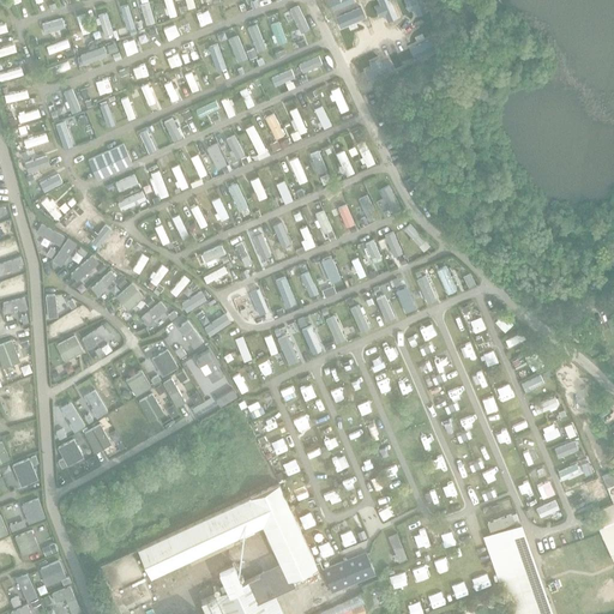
[(154,22),(146,0),(140,0),(139,0),(140,5),(138,5),(139,10),(142,10),(145,24),(154,22)]
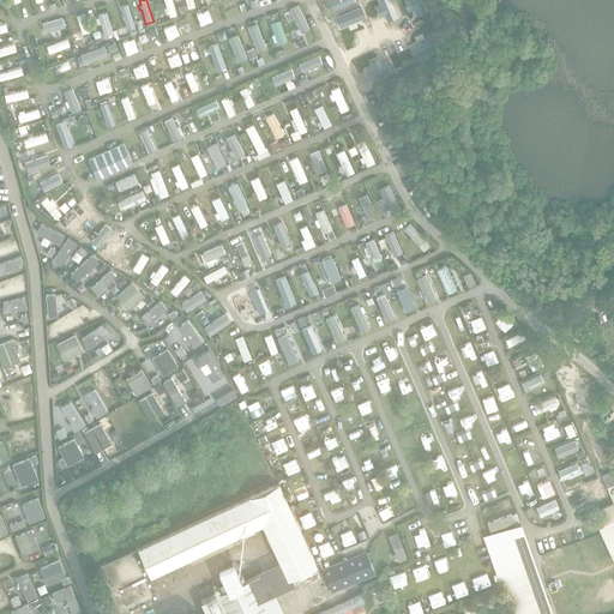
[(176,13),(172,0),(163,0),(167,8),(164,10),(166,13),(168,13),(169,16),(176,13)]
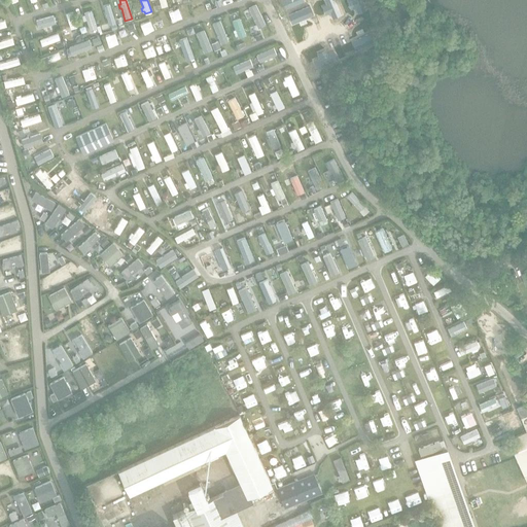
[(315,26),(304,0),(278,0),(291,35),(315,26)]
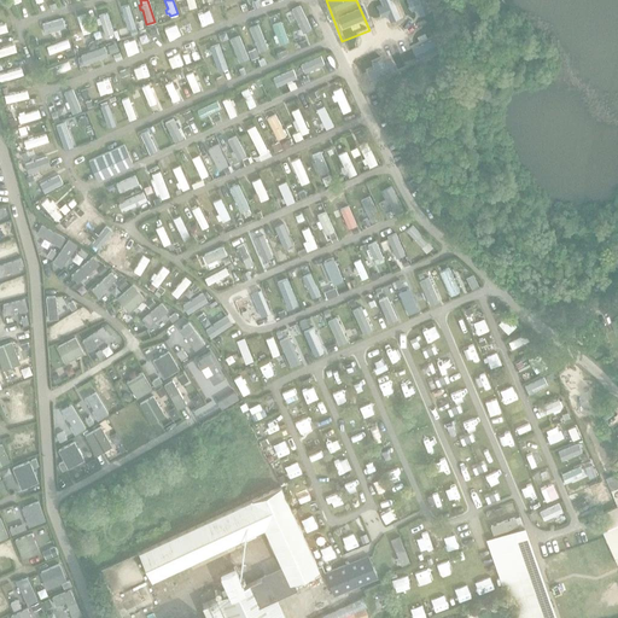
[(406,7),(408,15),(429,7),(426,1),(406,7)]
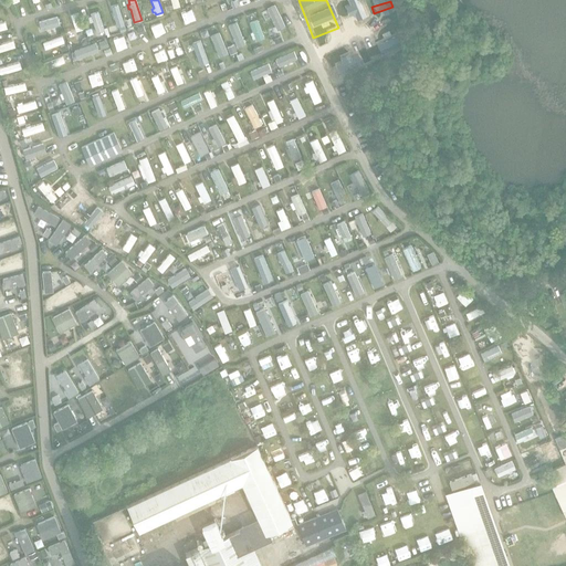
[(124,24),(117,3),(111,6),(117,27),(124,24)]
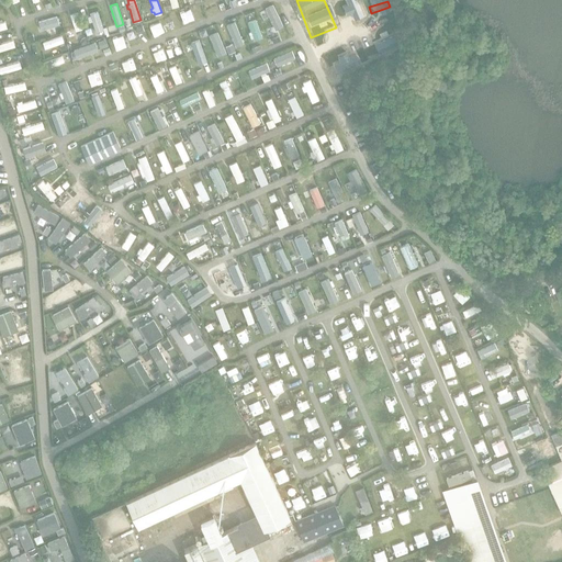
[(103,29),(98,11),(89,13),(94,32),(103,29)]
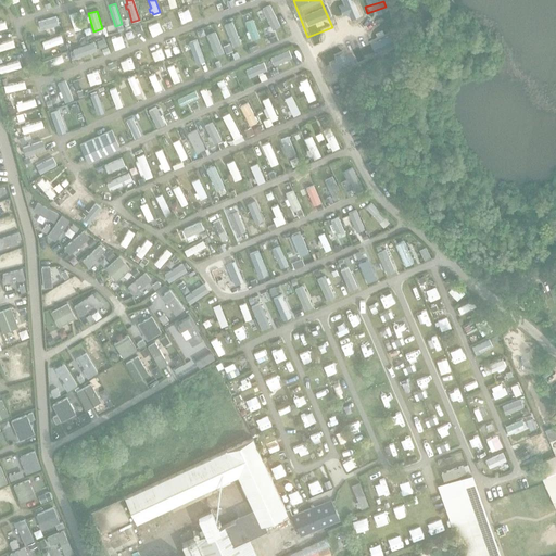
[(369,17),(371,24),(390,17),(388,11),(369,17)]
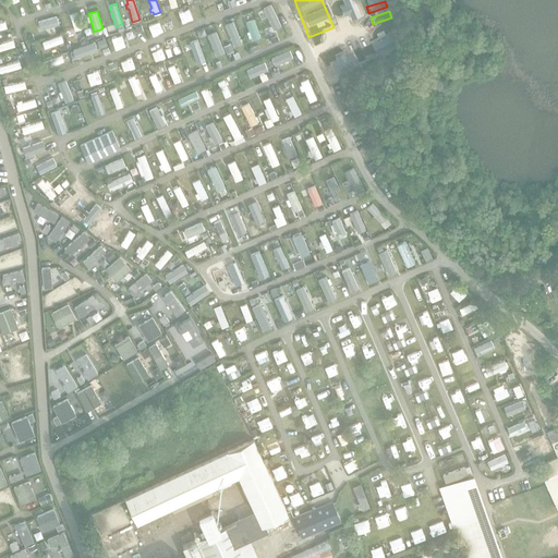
[(70,14),(74,31),(81,28),(76,12),(70,14)]
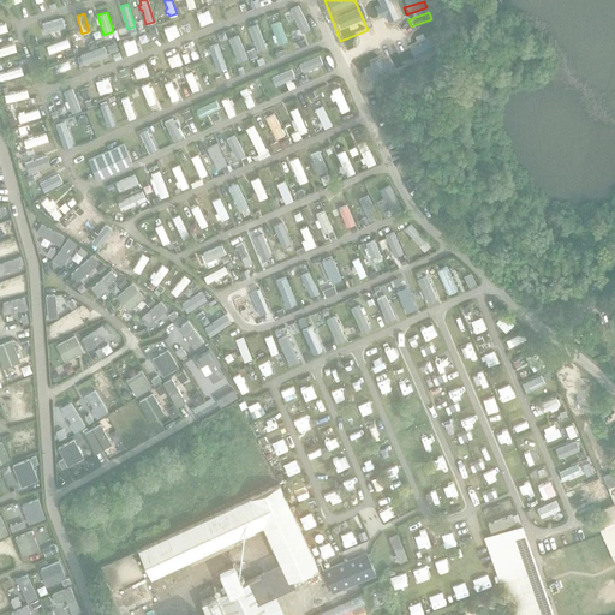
[(42,24),(45,33),(64,27),(61,18),(42,24)]
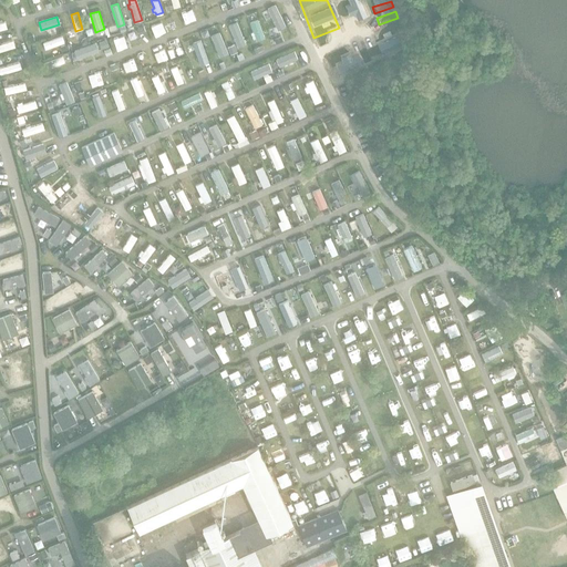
[(357,20),(364,39),(370,35),(363,18),(357,20)]
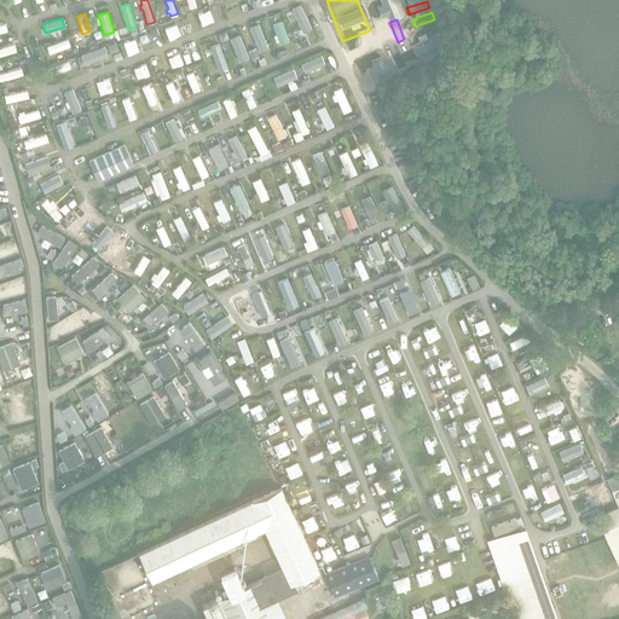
[(122,41),(127,57),(133,55),(128,39),(122,41)]
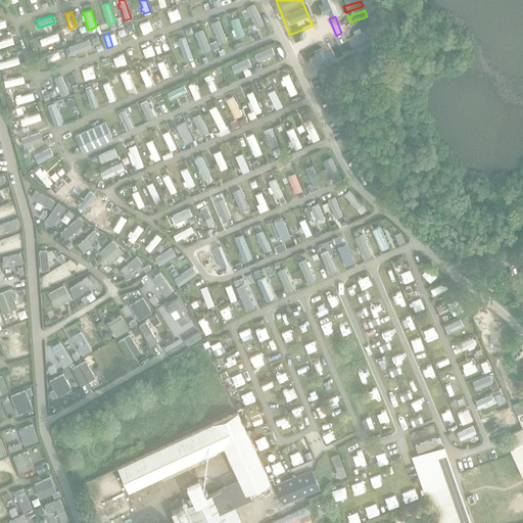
[(300,42),(303,49),(323,40),(319,33),(307,39),(305,37),(302,38),(303,41),(300,42)]
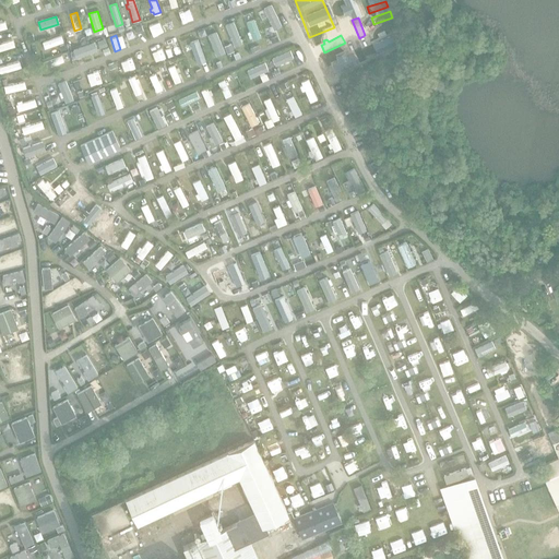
[(61,36),(39,43),(42,48),(52,45),(54,48),(59,46),(58,44),(62,42),(61,36)]
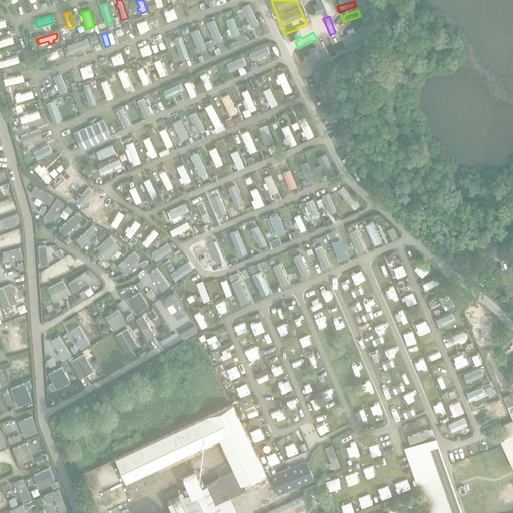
[(367,33),(351,40),(353,45),(369,38),(367,33)]
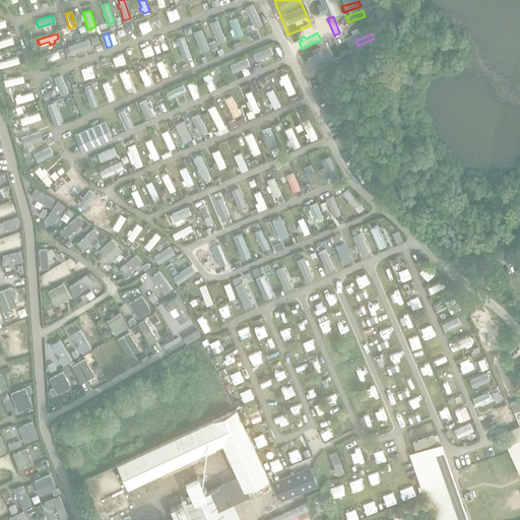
[(0,40),(0,46),(13,43),(11,37),(0,40)]
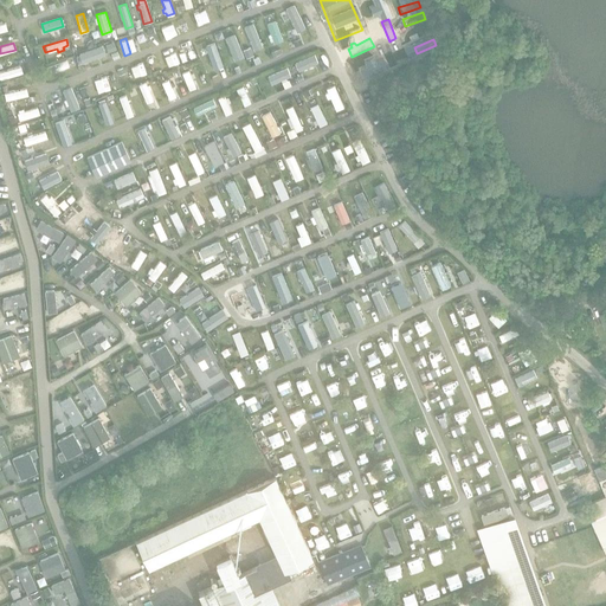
[(393,47),(374,57),(376,63),(397,55),(393,47)]
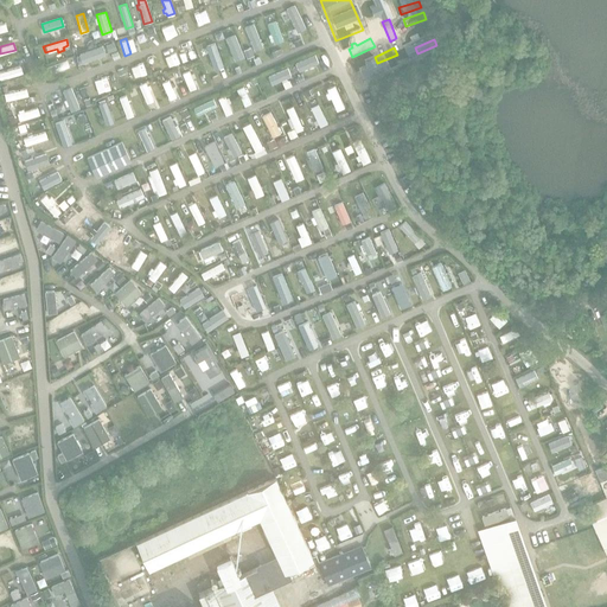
[(223,55),(231,71),(237,69),(230,52),(223,55)]
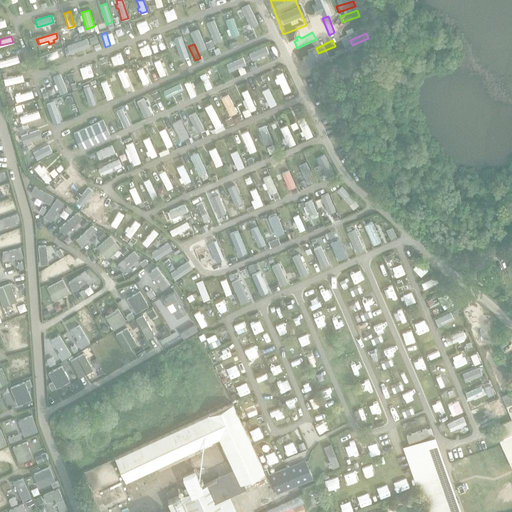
[(62,49),(45,55),(47,60),(64,54),(62,49)]
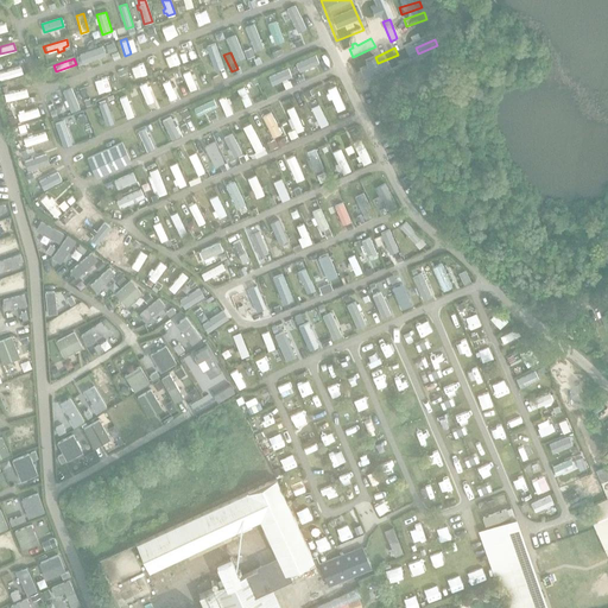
[(203,64),(211,81),(217,77),(213,68),(215,67),(213,62),(210,63),(209,61),(203,64)]
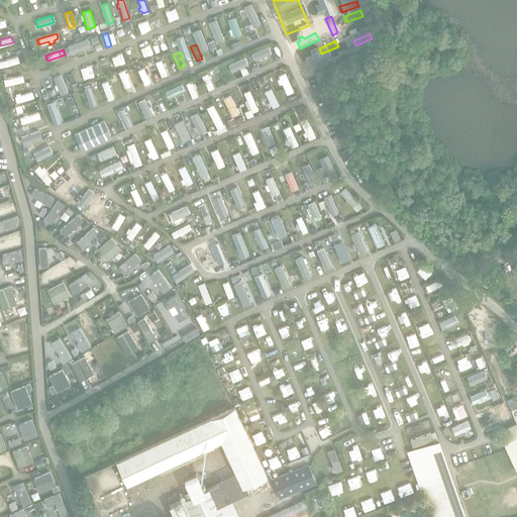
[(0,67),(19,62),(17,56),(0,61),(0,67)]
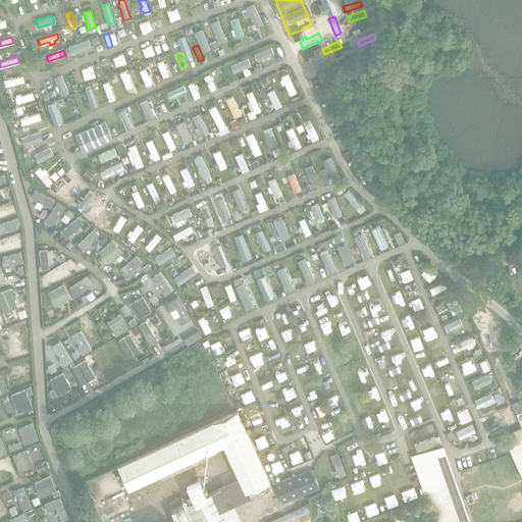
[(157,63),(163,77),(168,75),(165,67),(168,66),(166,62),(163,63),(162,60),(157,63)]
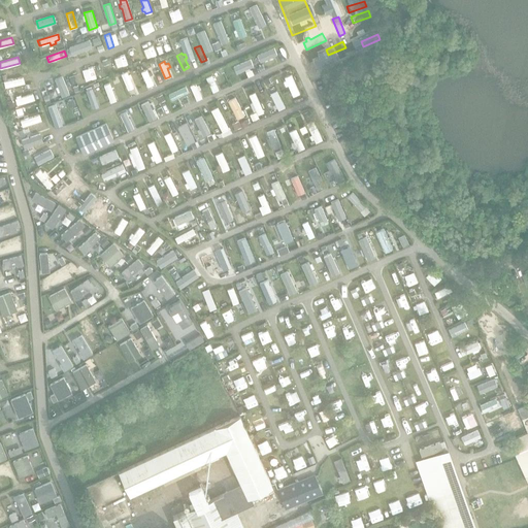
[(140,72),(147,87),(154,84),(146,69),(140,72)]
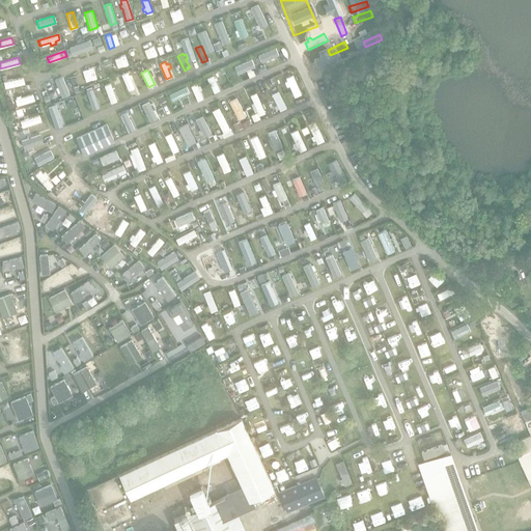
[(121,74),(128,90),(134,87),(130,78),(132,77),(131,74),(129,75),(128,72),(121,74)]
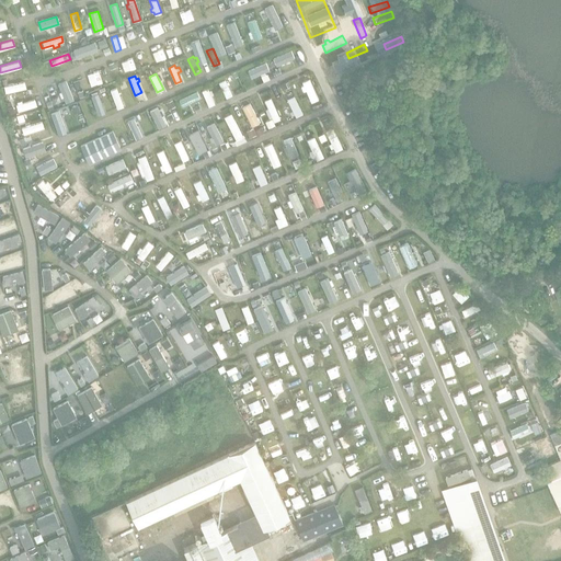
[(218,82),(226,98),(232,95),(225,79),(218,82)]
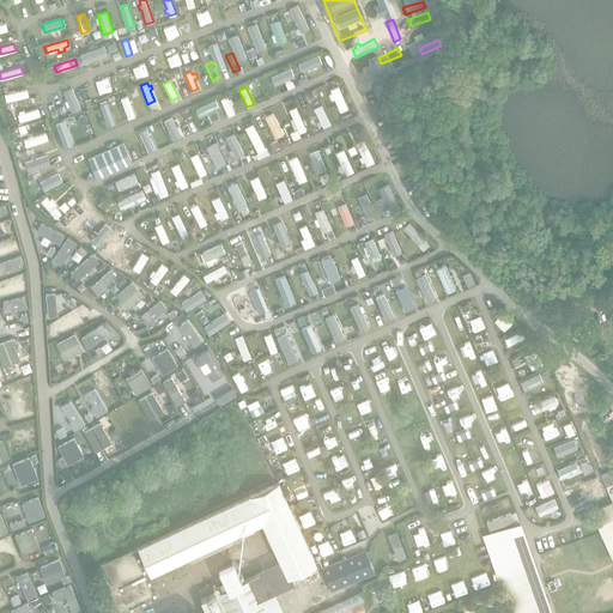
[(329,90),(340,111),(347,108),(338,86),(329,90)]
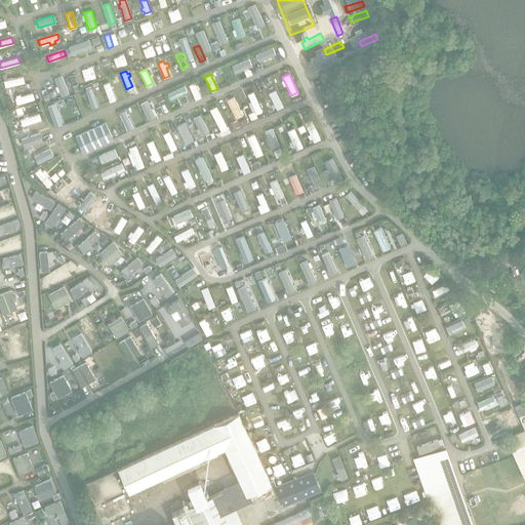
[(3,81),(5,87),(24,82),(23,76),(12,79),(11,77),(7,78),(7,80),(3,81)]
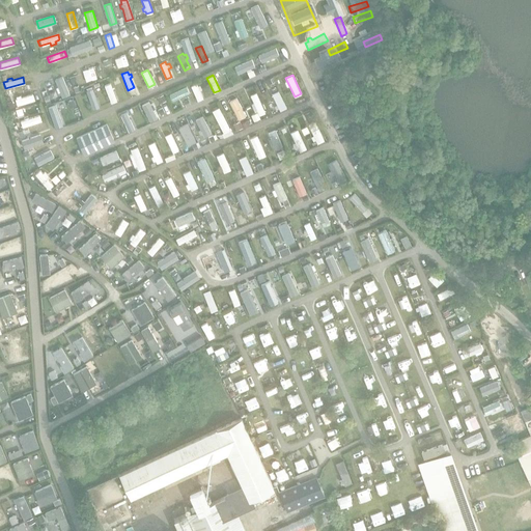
[(62,96),(56,80),(51,82),(54,91),(52,92),(54,95),(56,95),(57,99),(62,96)]
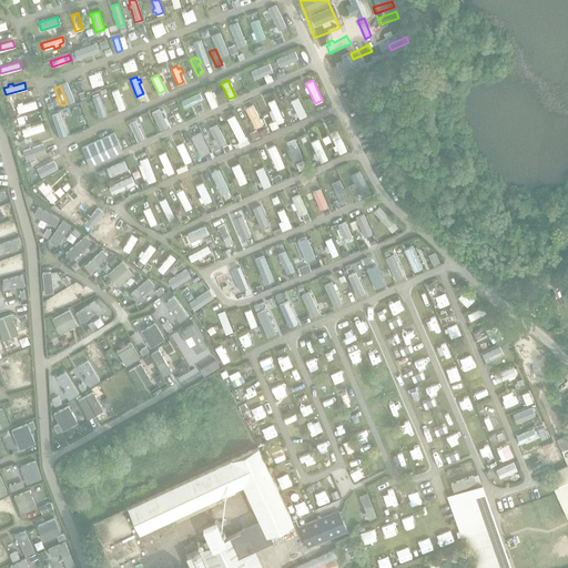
[(111,91),(119,110),(124,108),(118,89),(111,91)]
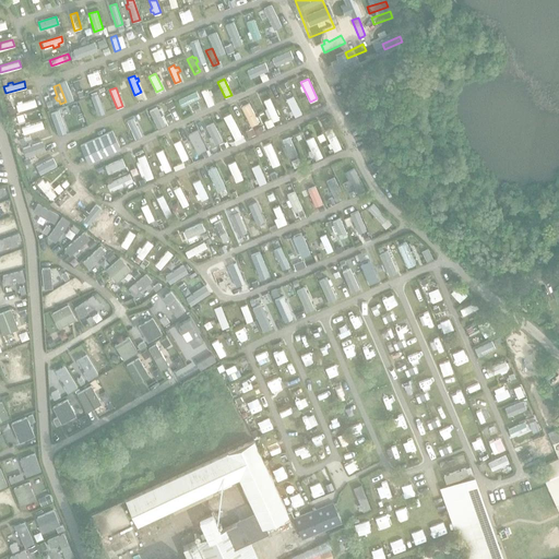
[(201,91),(207,106),(213,104),(210,95),(212,94),(210,90),(207,91),(206,87),(201,91)]
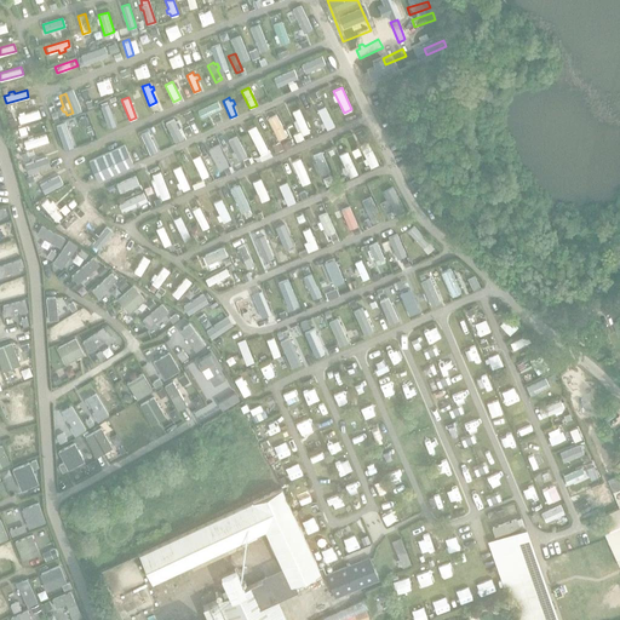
[(108,127),(115,125),(108,103),(101,105),(108,127)]
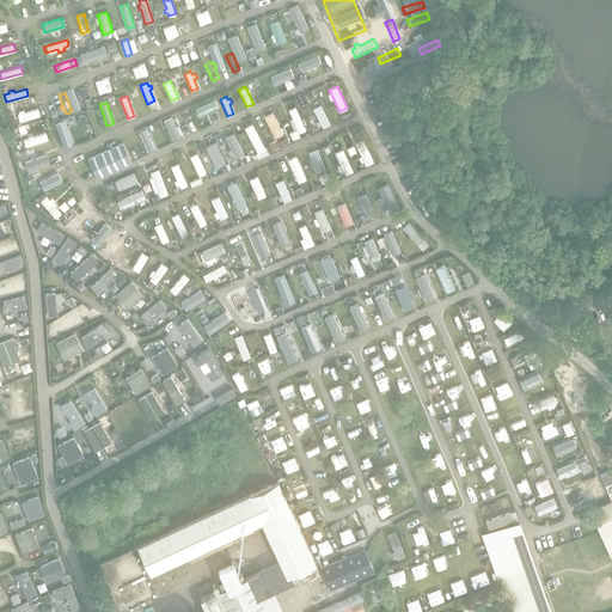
[(313,108),(323,127),(330,123),(320,104),(313,108)]
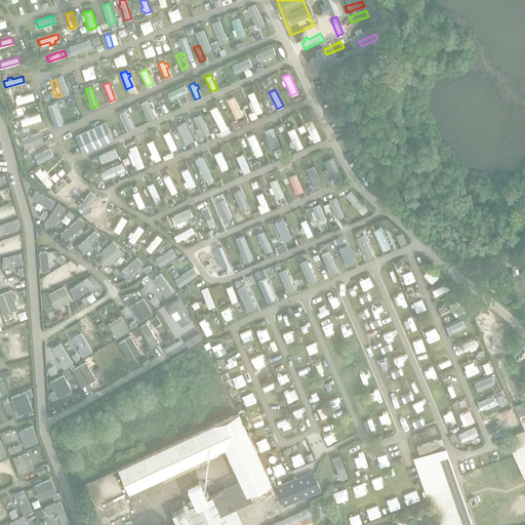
[(256,113),(261,111),(253,91),(247,93),(250,102),(248,103),(251,111),(254,110),(256,113)]
